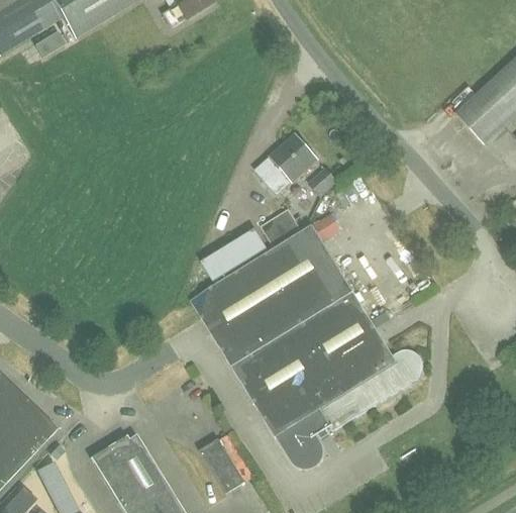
[(0,53),(62,16),(74,36),(134,0),(172,0),(175,4),(162,12),(170,26),(184,17),(184,18),(211,1),(210,0),(0,0),(0,53)]
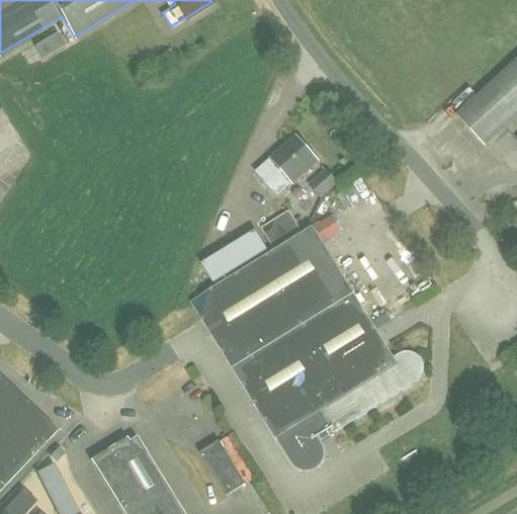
[(34,45),(41,57),(64,43),(57,30),(34,45)]
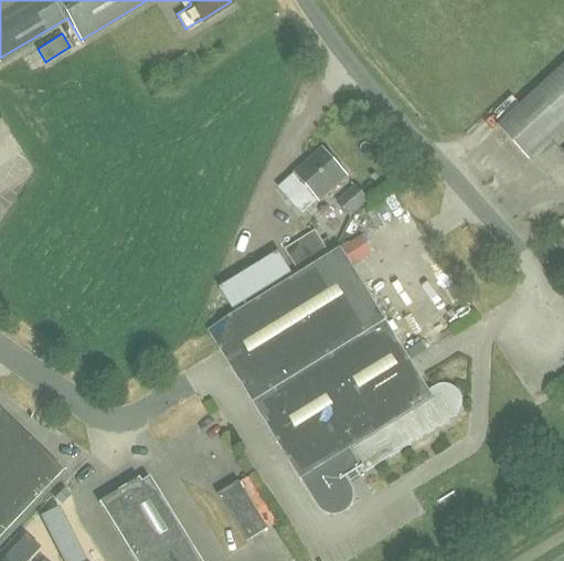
[(183,50),(170,57),(176,67),(189,59),(183,50)]
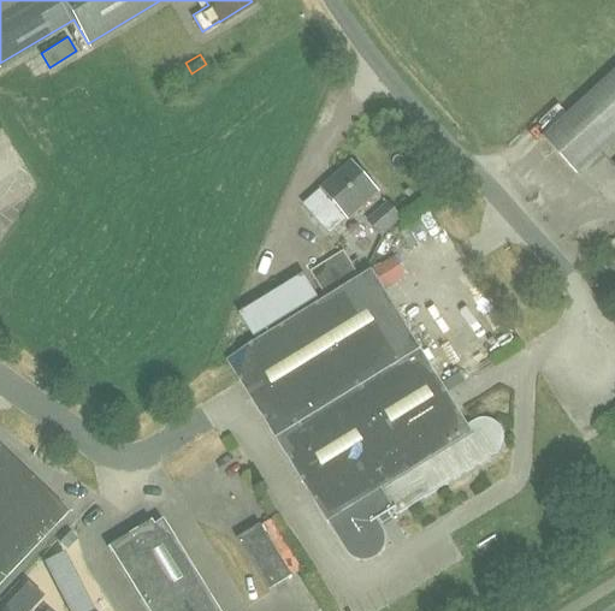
[(614,66),(544,131),(577,167),(614,132),(614,66)]
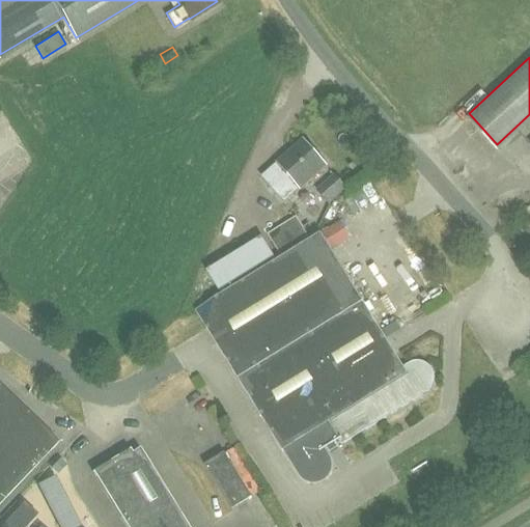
[(326,163),(302,136),(276,160),(299,186),(326,163)]
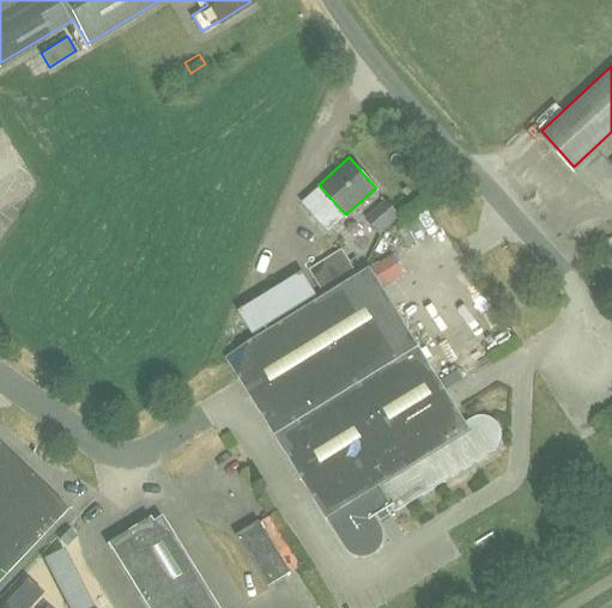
[(355,271),(340,247),(308,266),(322,291),(355,271)]
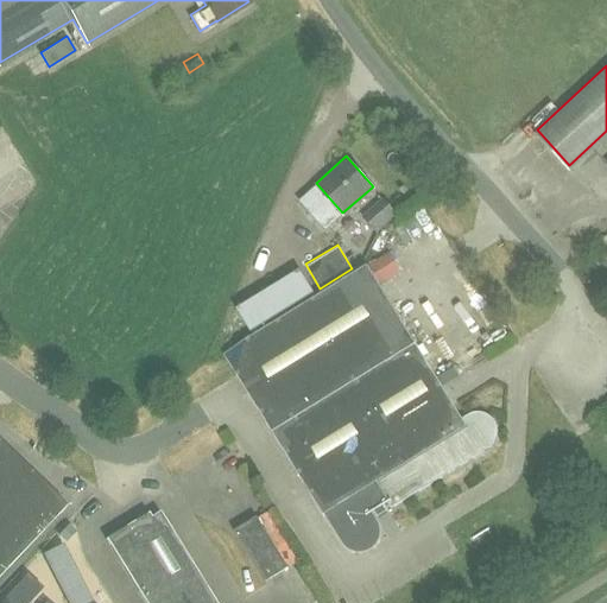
[(461,417),(415,342),(366,264),(223,351),(322,513),(327,511),(345,539),(346,541),(347,543),(349,545),(353,546),(356,546),(359,547),(362,546),(365,546),(367,545),(370,543),(372,541),(373,539),(374,537),(375,534),(375,532),(375,529),(375,526),(375,524),(374,522),(373,521),(368,512),(390,499),(393,503),(482,449),(488,444),(494,438),(495,436),(497,433),(497,431),(497,430),(497,426),(497,425),(497,423),(495,420),(494,419),(493,417),(492,414),(489,413),(486,411),(484,411),(481,410),(479,410),(476,410),(472,411),(467,413),(461,417)]
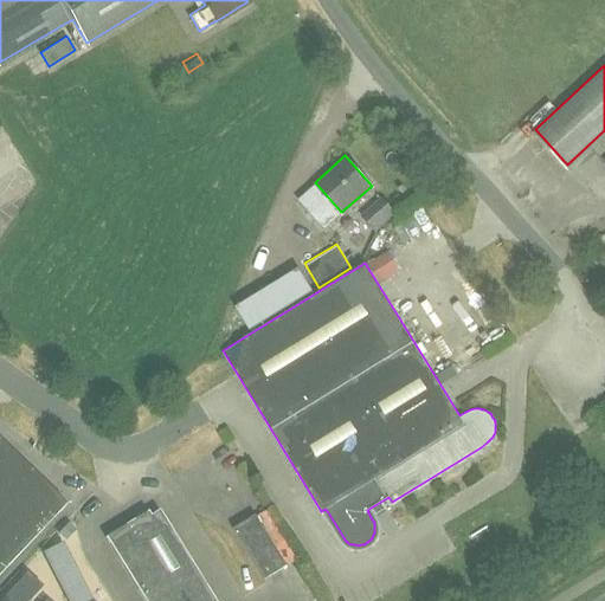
[(313,290),(297,266),(233,307),(249,330),(313,290)]
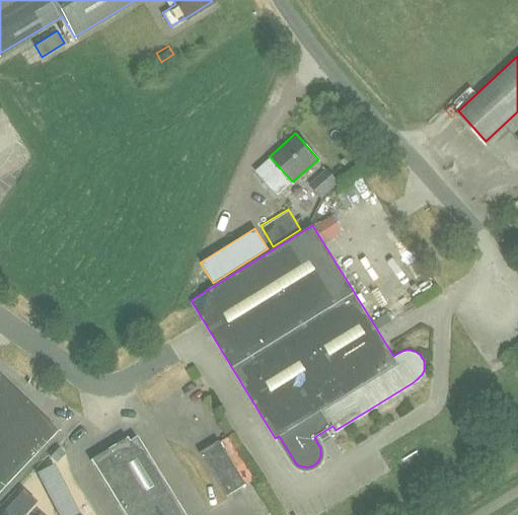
[(0,488),(56,430),(0,376),(0,488)]
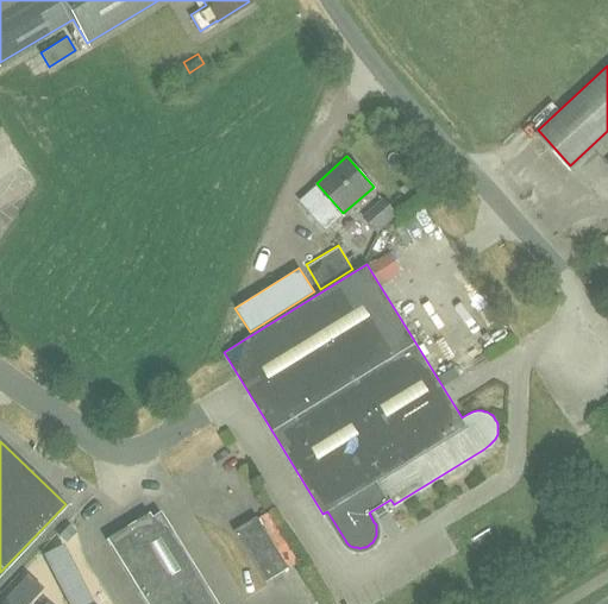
[(145,603),(215,603),(158,510),(150,516),(148,511),(125,524),(125,526),(105,538),(145,603)]
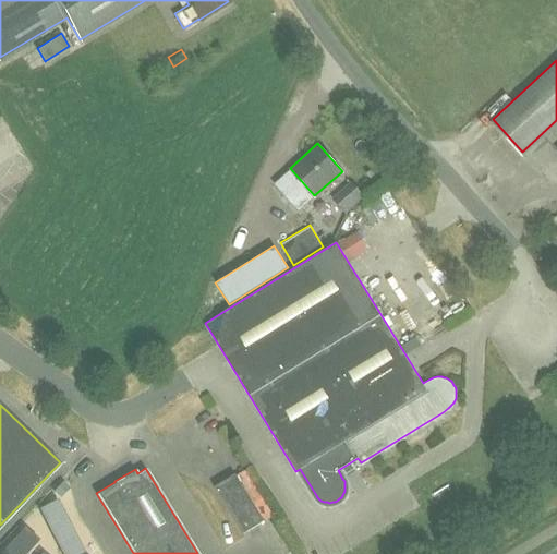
[(245,468),(235,473),(264,518),(273,513),(245,468)]
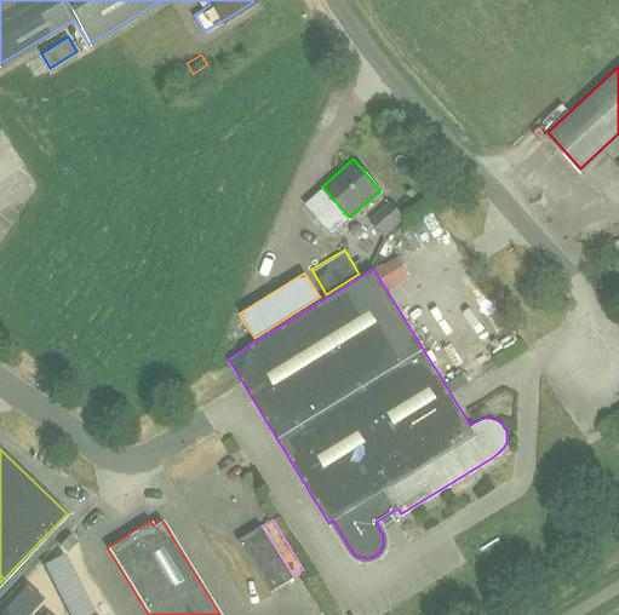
[(262,524),(238,539),(271,593),(273,592),(271,590),(293,576),(262,524)]
